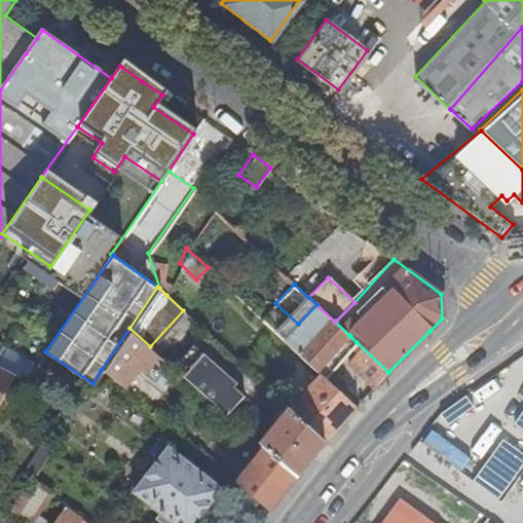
[(54,294),(38,318),(59,329),(74,307),(54,294)]
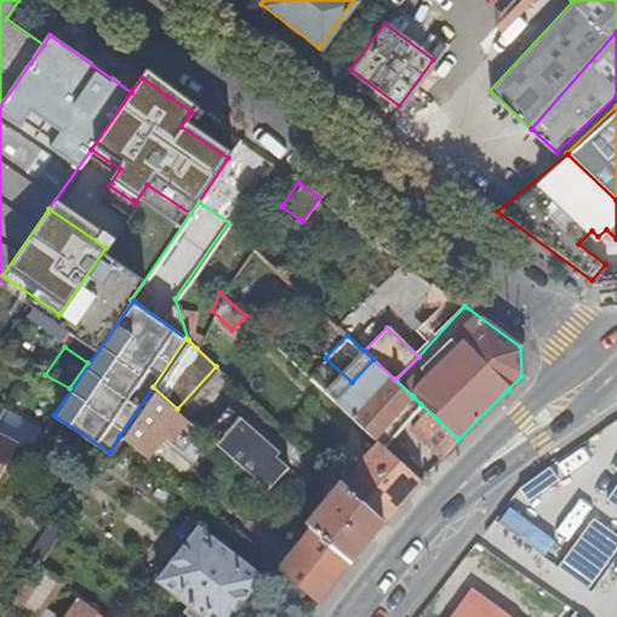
[(375,436),(413,396),(412,395),(395,380),(373,359),(352,382),(325,358),(308,373),(375,436)]
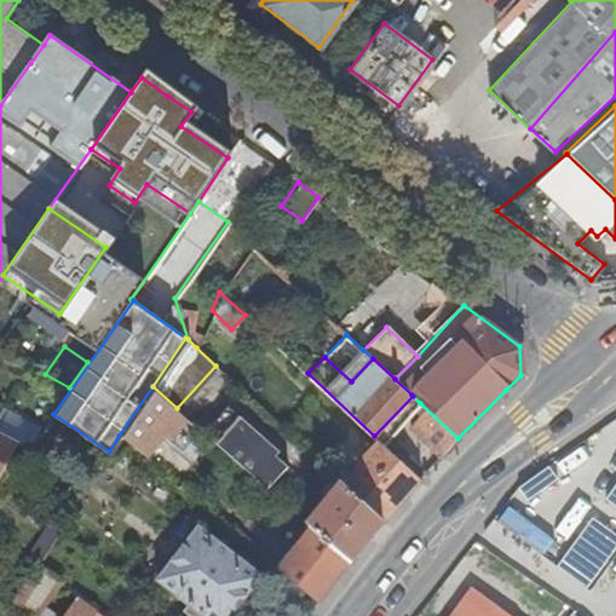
[(143,455),(180,412),(177,408),(153,386),(119,436),(143,455)]
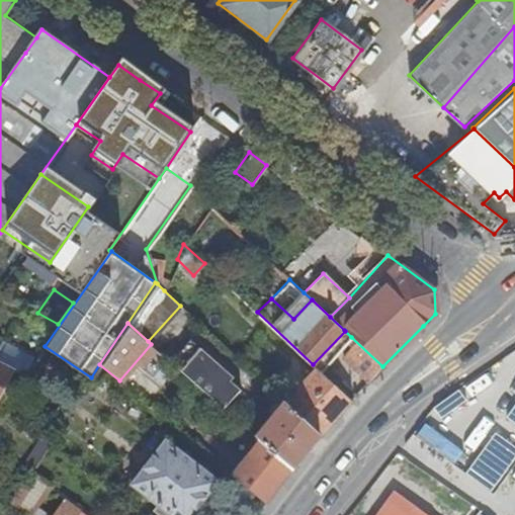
[(320,370),(348,341),(351,337),(345,331),(313,364),(315,366),(320,370)]
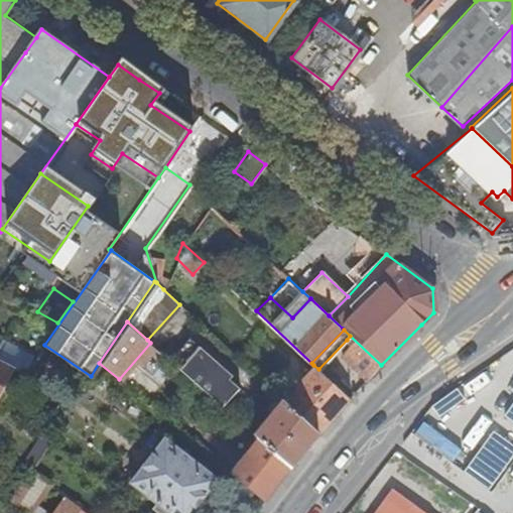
[(350,336),(347,340),(351,344),(341,353),(368,378),(381,365),(350,336)]
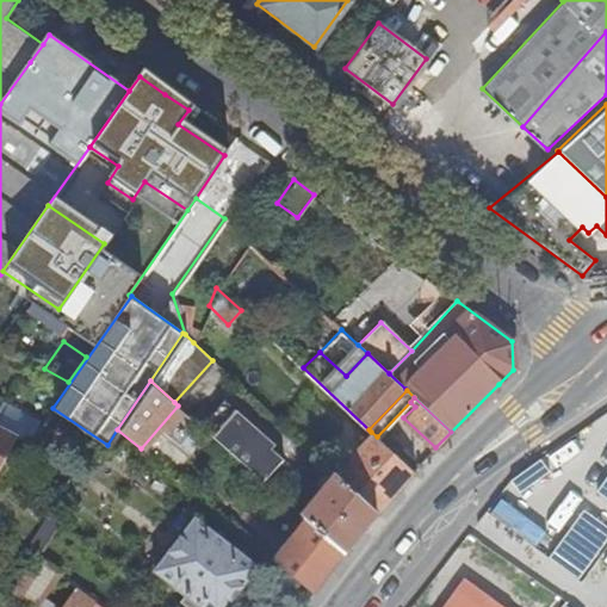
[(224,398),(200,425),(251,469),(256,462),(268,472),(283,457),(270,446),(273,441),(224,398)]
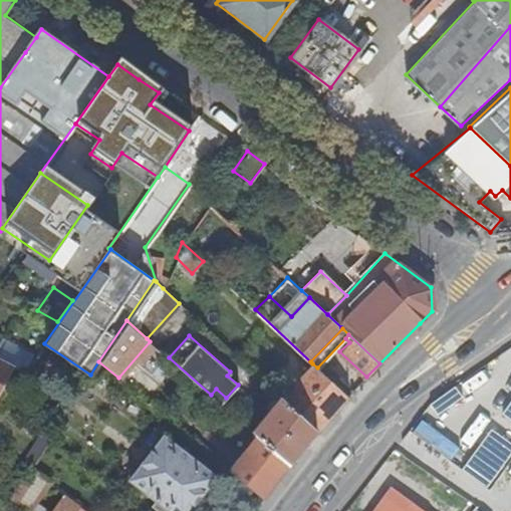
[(0,390),(12,368),(0,361),(0,390)]
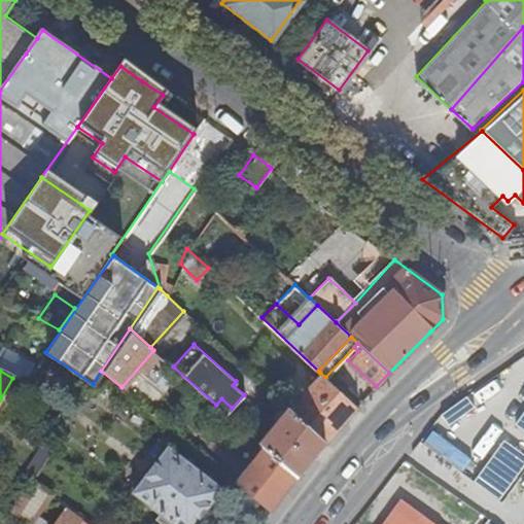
[(320,373),(288,408),(289,409),(324,441),(356,406),(325,377),(320,373)]
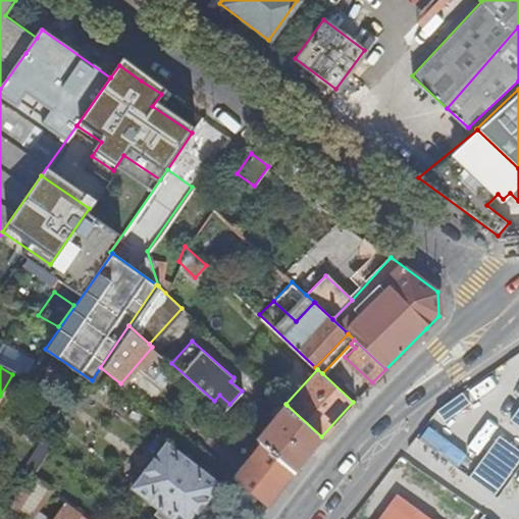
[(280,399),(267,413),(275,419),(287,405),(286,404),(280,399)]
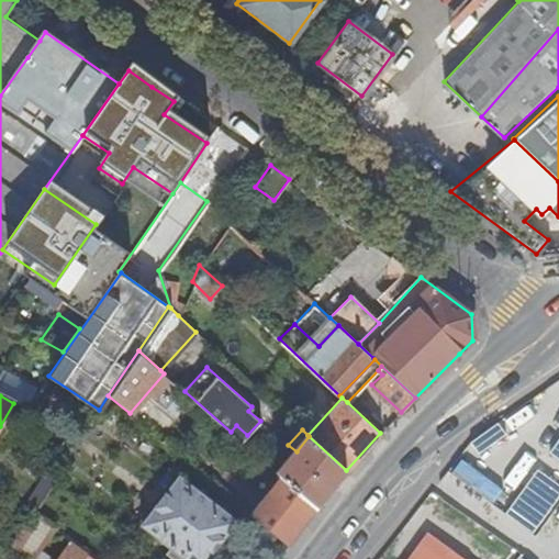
[(309,436),(297,451),(278,473),(281,477),(316,507),(346,470),(309,436)]
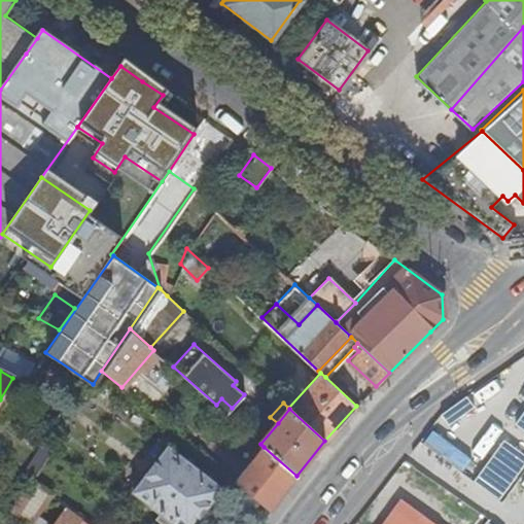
[(24,466),(33,474),(48,450),(40,444),(24,466)]
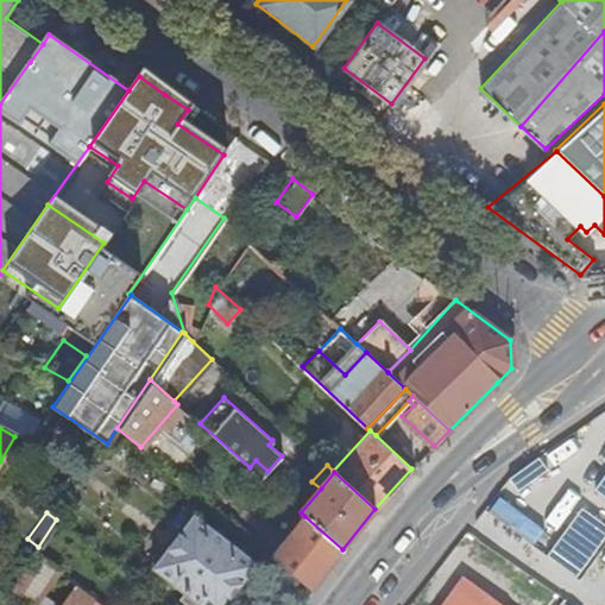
[(200,604),(222,604),(256,565),(193,515),(152,567),(183,592),(178,599),(186,604),(196,604),(199,604),(200,604)]
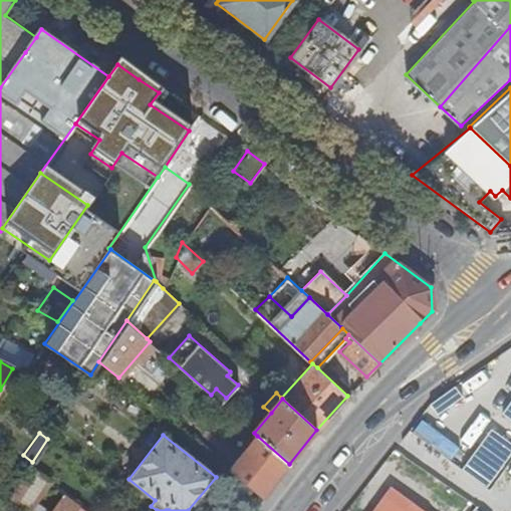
[(257,436),(229,471),(262,498),(289,464),(257,436)]
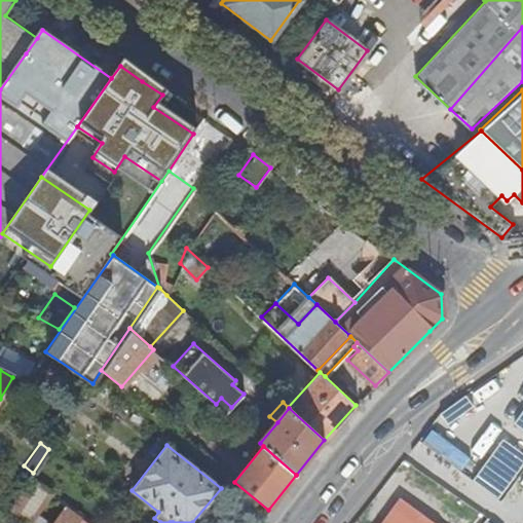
[(50,522),(36,513),(70,465),(48,449),(33,473),(9,507),(33,522),(88,522),(64,506),(51,522),(50,522)]
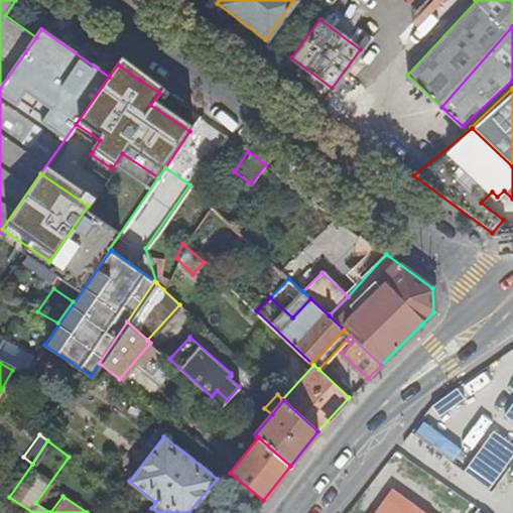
[(217,479),(188,512),(203,512),(223,488),(221,482),(217,479)]
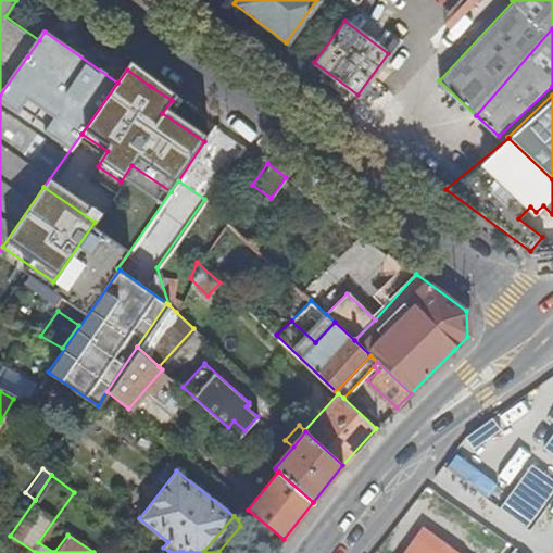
[(460,552),(417,524),(398,552),(460,552)]
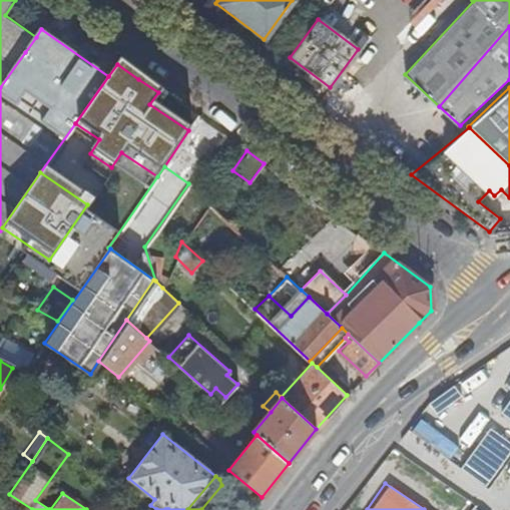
[(32,509),(9,494),(0,508),(1,509),(32,509)]
